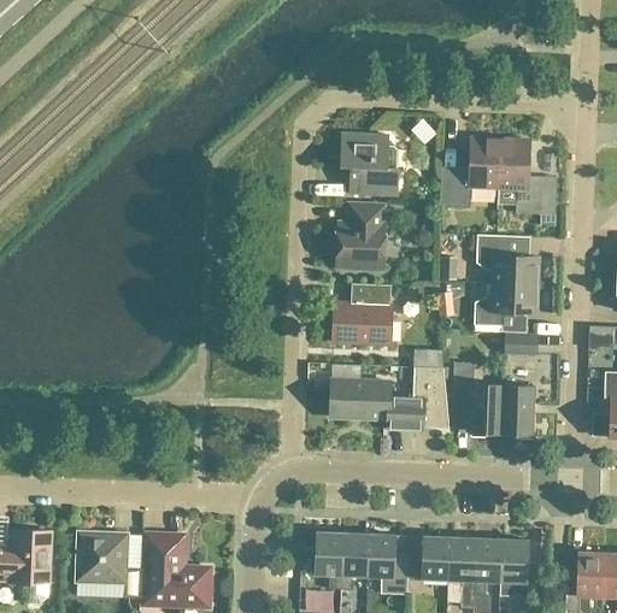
[(388,134),(340,133),(339,166),(348,168),(347,193),(397,195),(398,168),(397,168),(398,148),(388,139),(388,134)]
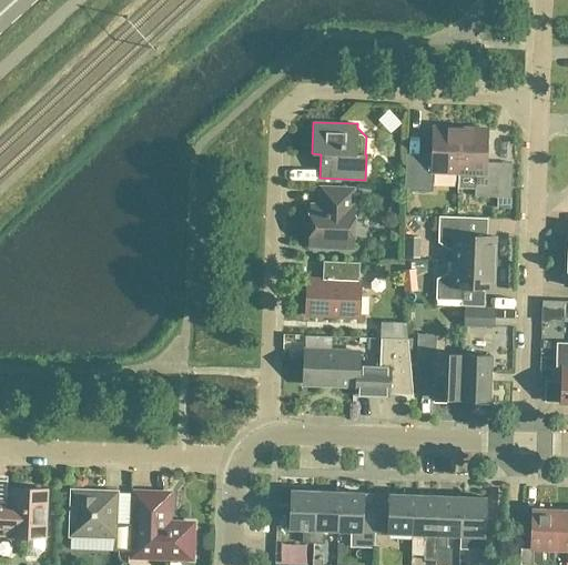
[(432,191),(433,171),(458,172),(459,128),(433,127),(432,164),(405,163),(404,190),(432,191)]
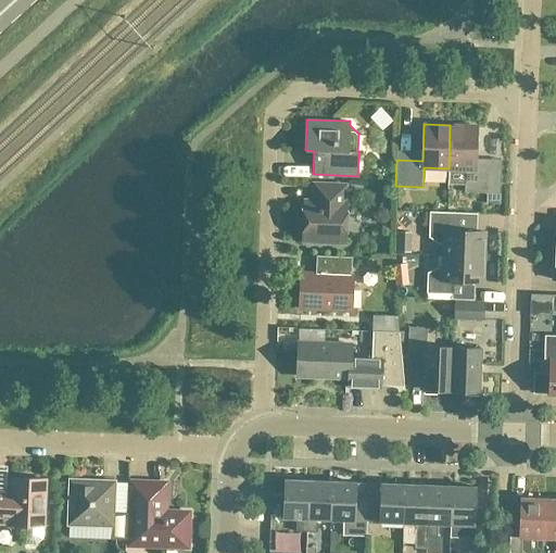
[(476,126),(450,125),(449,168),(465,168),(464,190),(500,192),(501,175),(487,174),(488,164),(475,163),(476,126)]
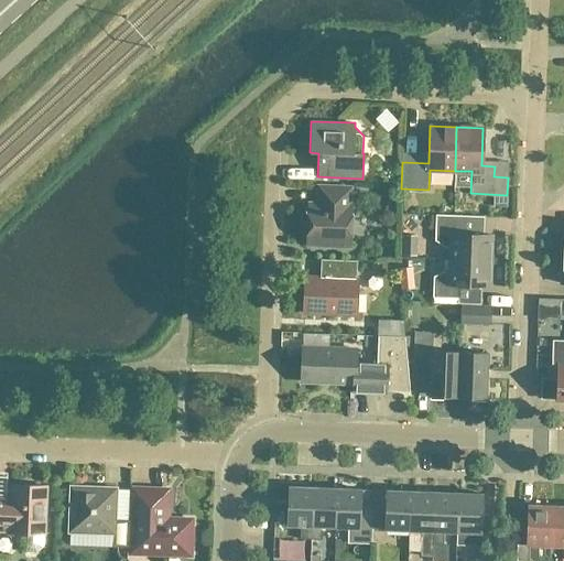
[(351,204),(349,204),(349,187),(317,186),(316,203),(307,203),(306,245),(349,246),(351,204)]
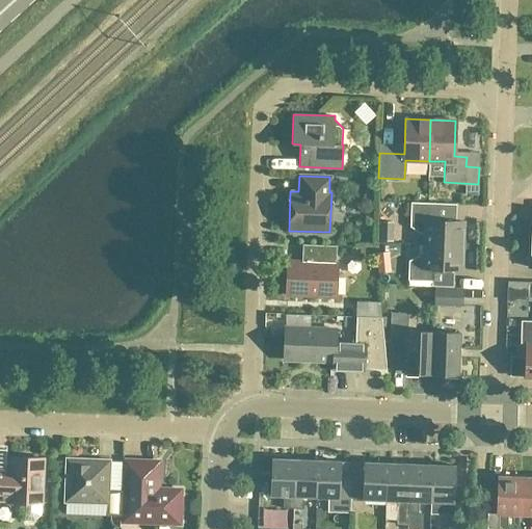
[(423,244),(462,245),(463,221),(434,220),(435,203),(410,202),(409,227),(420,233),(424,233),(423,244)]
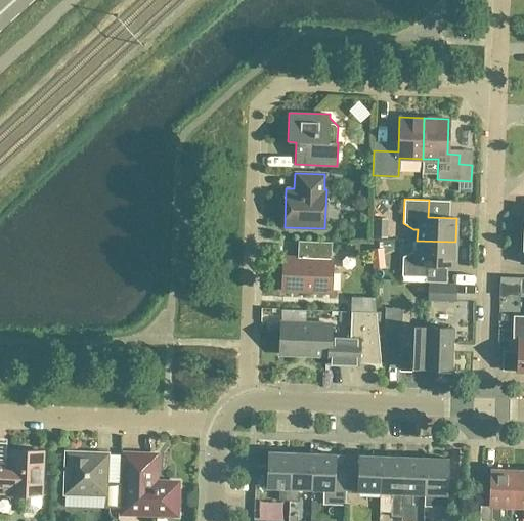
[(281,290),(331,292),(332,259),(331,259),(332,241),(298,240),(297,257),(284,256),(281,290)]
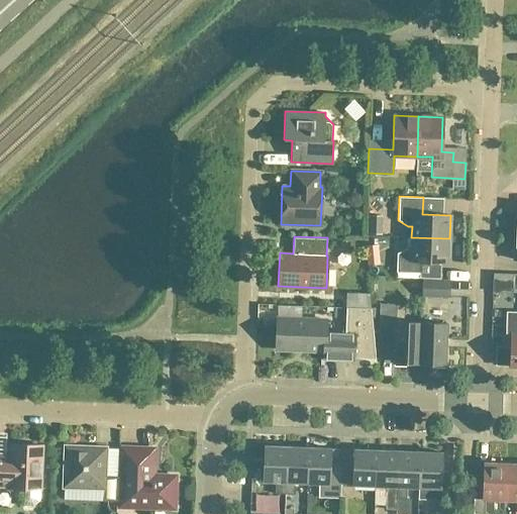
[(449,238),(411,237),(410,248),(407,248),(397,252),(396,272),(420,273),(421,261),(448,262),(449,238)]
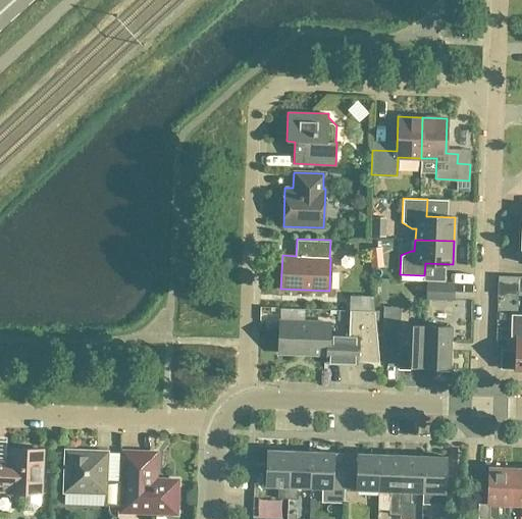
[(426,281),(425,299),(452,300),(453,282),(426,281)]
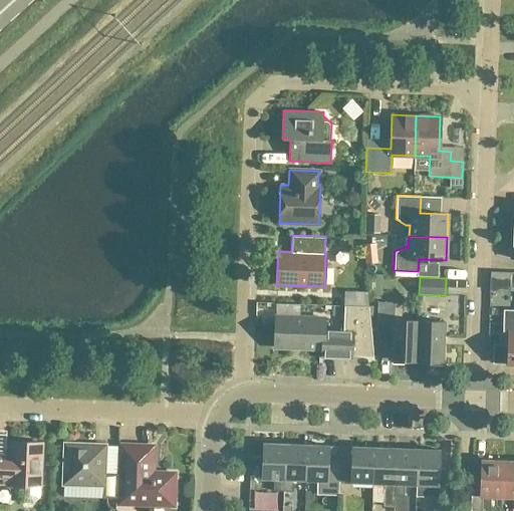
[(471,280),(451,281),(452,295),(472,293),(471,280)]
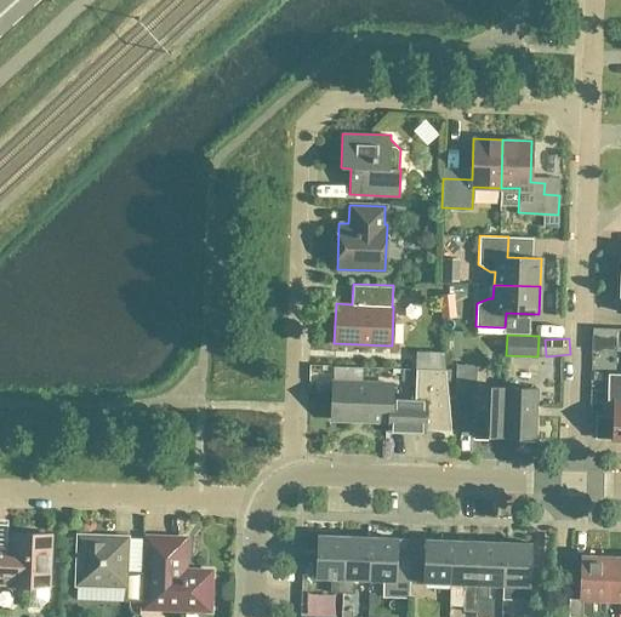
[(416,352),(416,367),(445,369),(444,353),(416,352)]
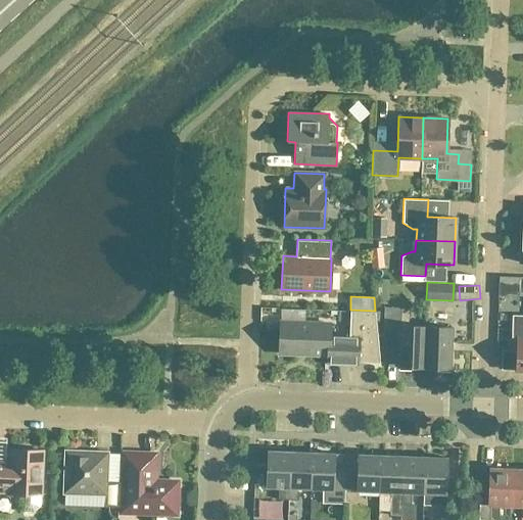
[(398,366),(424,367),(425,326),(410,326),(410,308),(383,306),(382,336),(399,336),(398,366)]
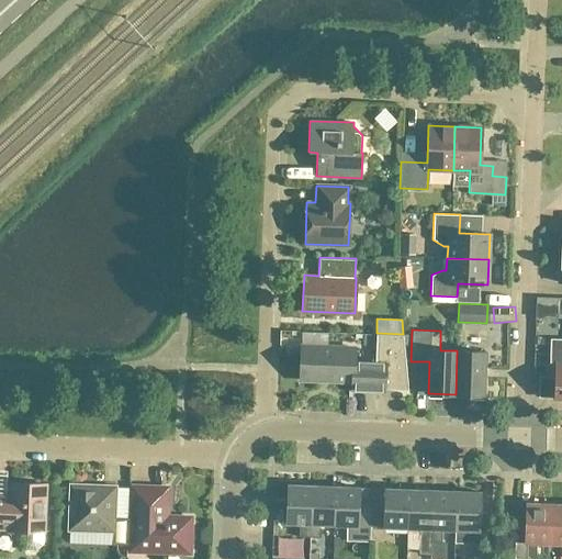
[(355,347),(301,345),(300,380),(351,382),(351,390),(384,391),(384,388),(407,389),(407,382),(403,334),(377,333),(375,361),(353,360),(355,347)]
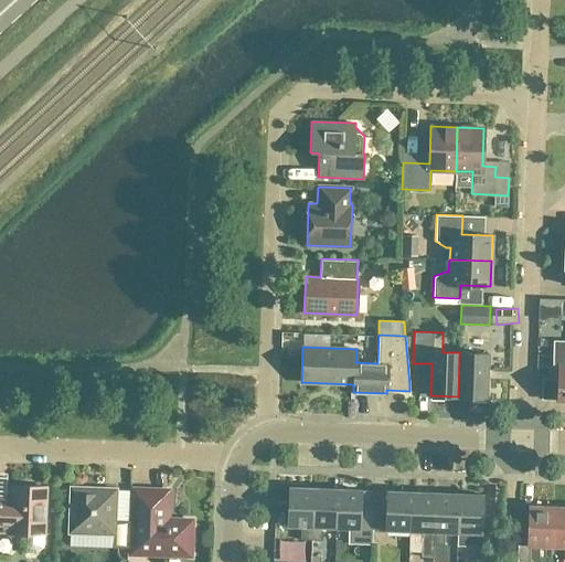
[(556,401),(564,400),(564,342),(554,342),(554,362),(558,363),(556,401)]
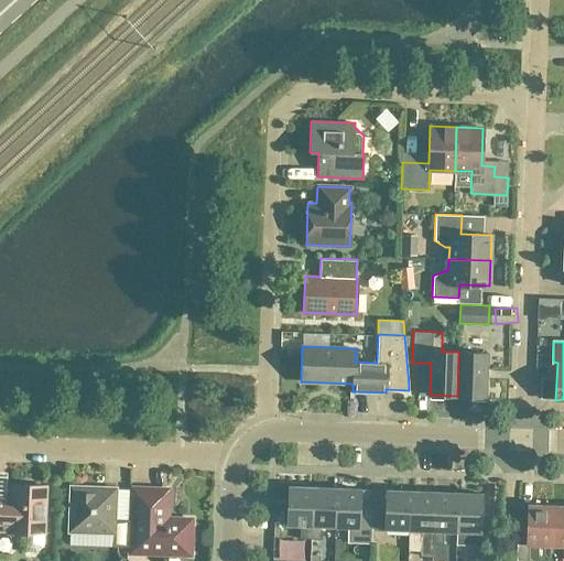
[(486,353),(458,352),(457,396),(485,397),(486,353)]
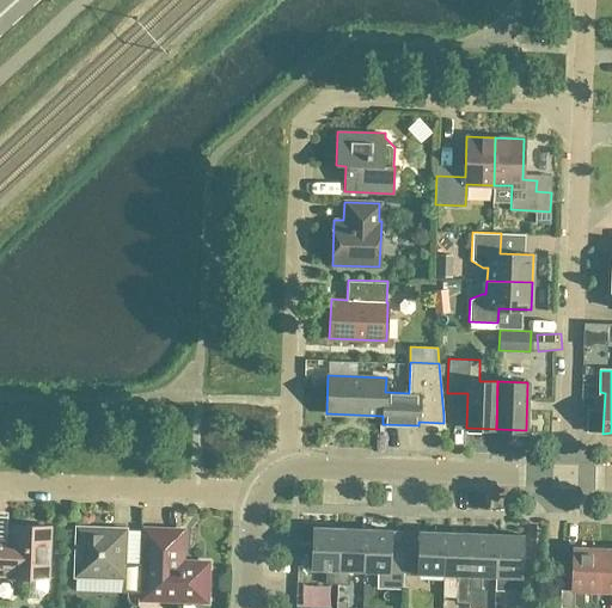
[(0,573),(12,575),(12,577),(24,577),(24,590),(30,597),(40,599),(47,591),(47,578),(48,527),(13,526),(13,539),(0,539),(0,573)]
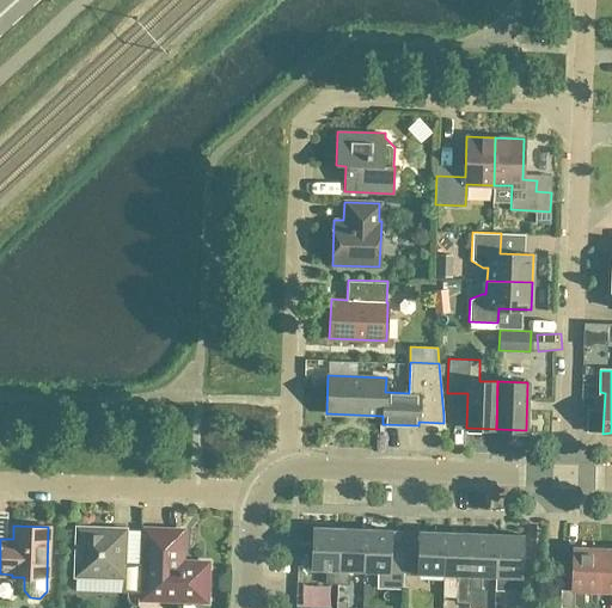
[(141,557),(141,526),(127,526),(127,557),(141,557)]
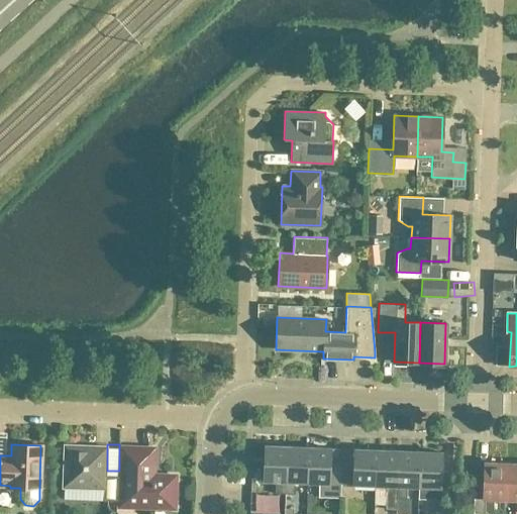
[(275,494),(285,494),(287,446),(264,445),(263,481),(275,482),(275,494)]
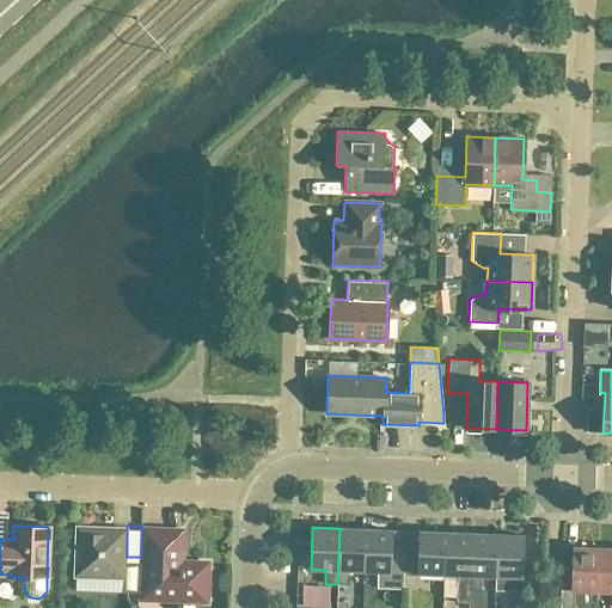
[(139,563),(123,563),(124,529),(77,528),(75,576),(122,577),(122,593),(138,593),(139,563)]
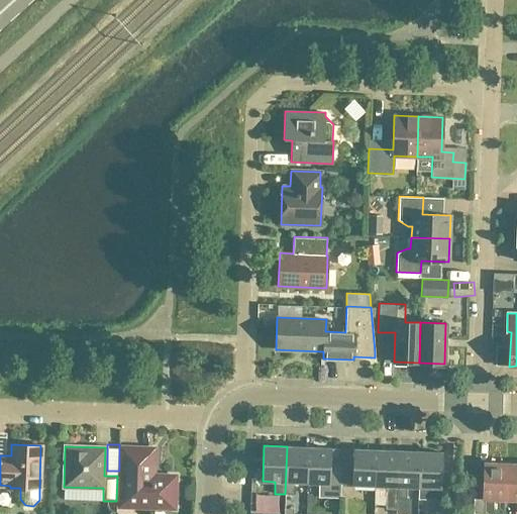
[(308,447),(287,446),(285,494),(295,494),(295,483),(307,483),(308,447)]
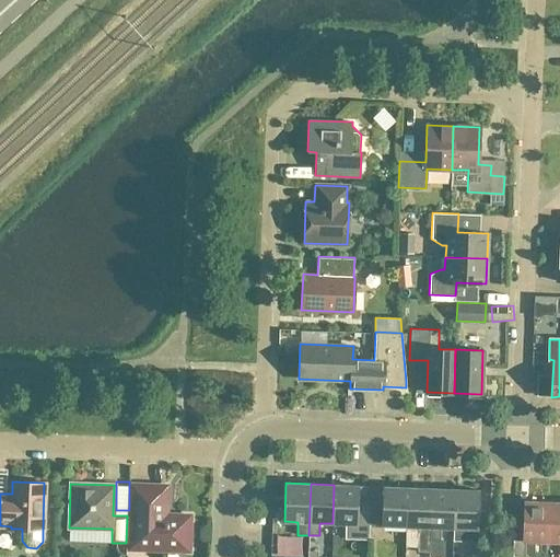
[(369,538),(370,524),(369,524),(370,507),(358,507),(358,486),(334,485),(333,523),(346,523),(346,537),(369,538)]
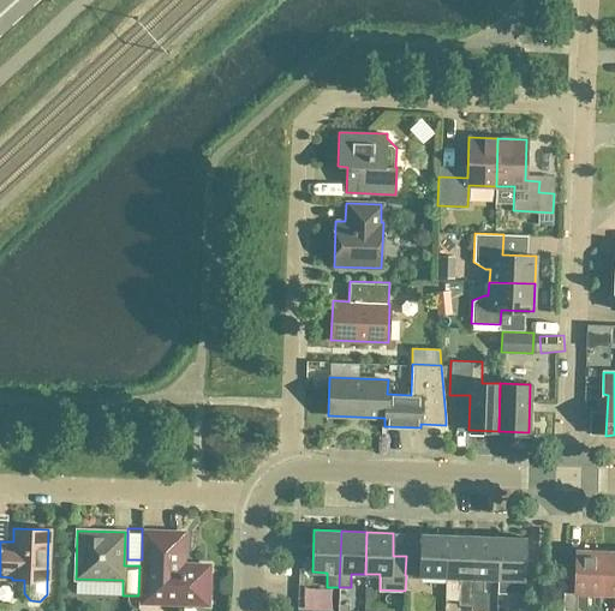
[(184,553),(181,553),(181,534),(145,533),(143,600),(206,603),(207,567),(184,567),(184,553)]
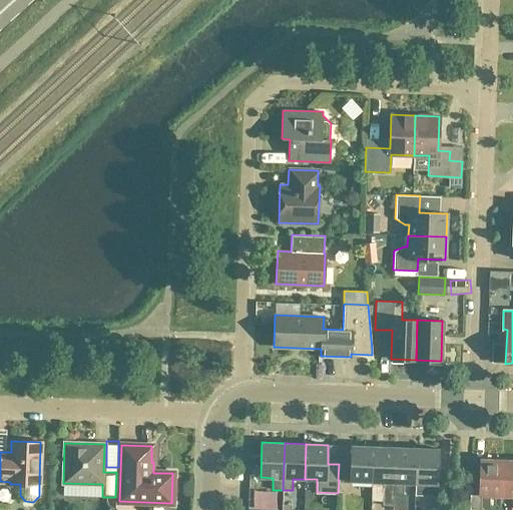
[(372,482),(373,446),(351,446),(350,465),(339,464),(338,480),(339,480),(372,482)]
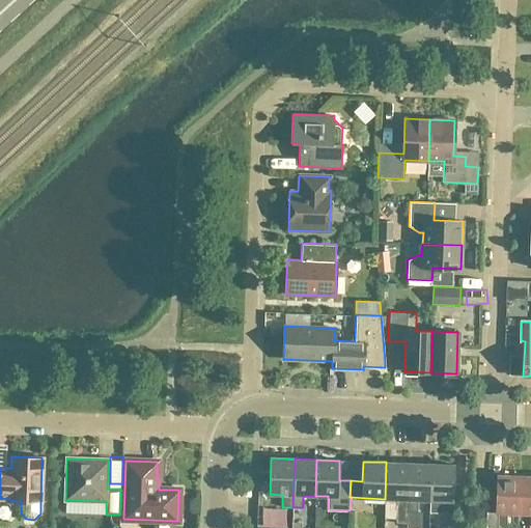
[(409,463),(386,462),(385,499),(395,499),(394,522),(407,522),(407,511),(409,463)]
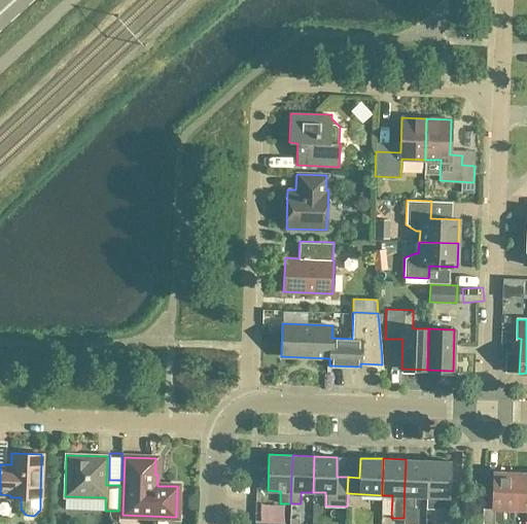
[(415,496),(426,496),(428,460),(406,459),(403,508),(414,509),(415,496)]
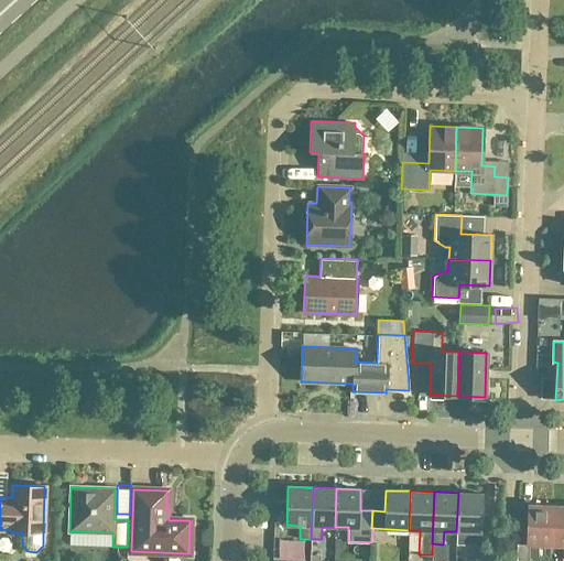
[(483,494),(458,493),(456,531),(480,532),(483,494)]
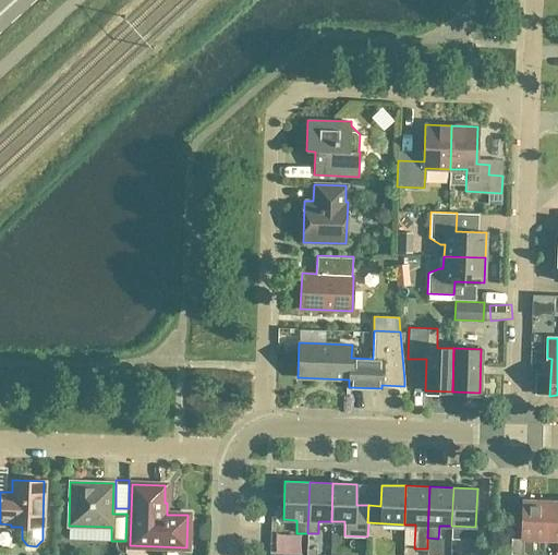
[(533,540),(545,540),(546,499),(522,499),(520,539),(522,539),(522,554),(532,554),(533,540)]
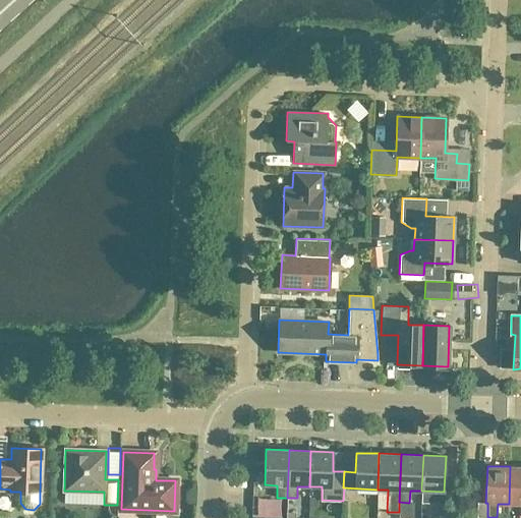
[(520,504),(520,466),(510,466),(509,504),(520,504)]
